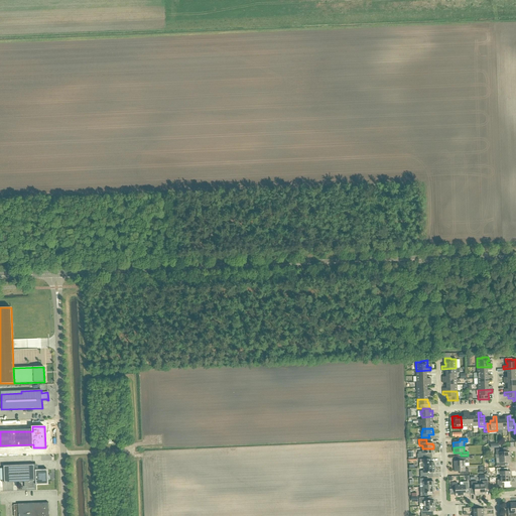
[(422,452),(418,452),(418,455),(417,455),(417,458),(427,458),(426,454),(433,454),(433,452),(433,448),(422,448),(422,452)]
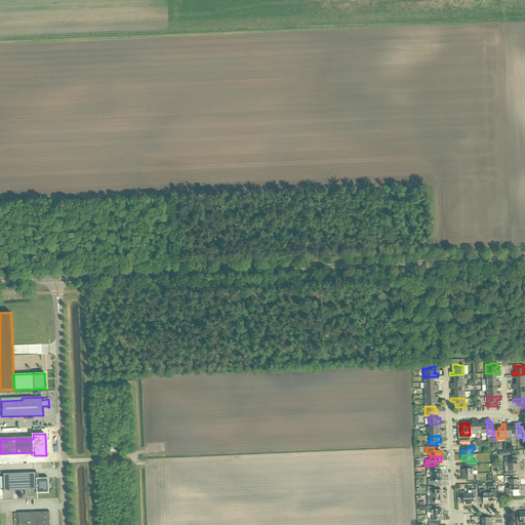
[(511,457),(505,457),(505,463),(508,462),(508,466),(519,466),(519,460),(512,460),(511,457)]
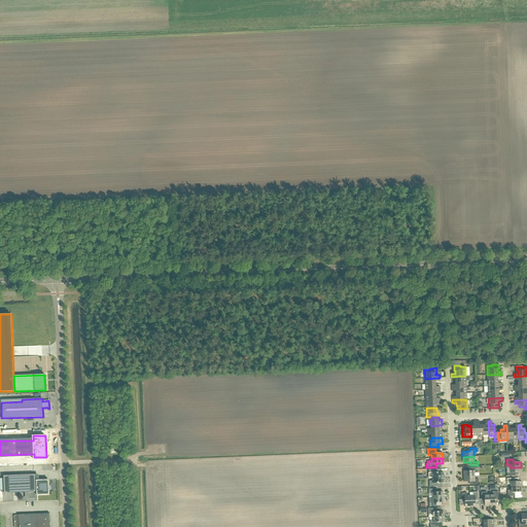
[(470,470),(463,471),(464,477),(475,476),(475,473),(478,472),(478,467),(470,467),(470,470)]
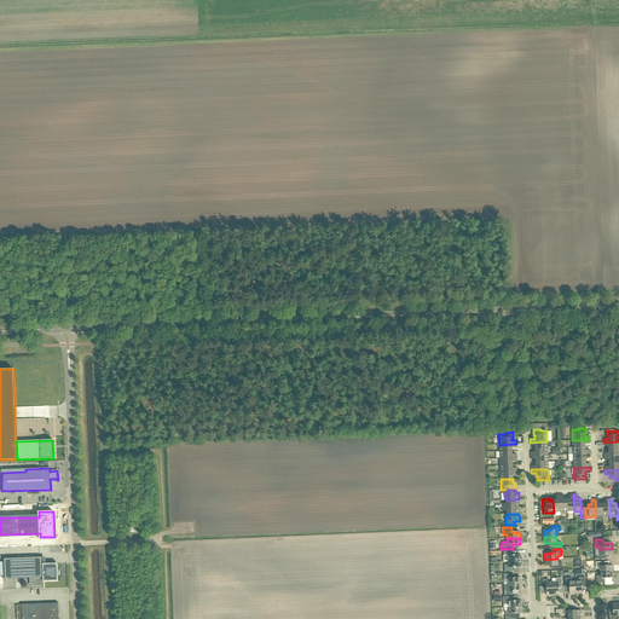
[(599,549),(599,555),(595,556),(595,560),(603,559),(603,555),(612,555),(612,549),(599,549)]
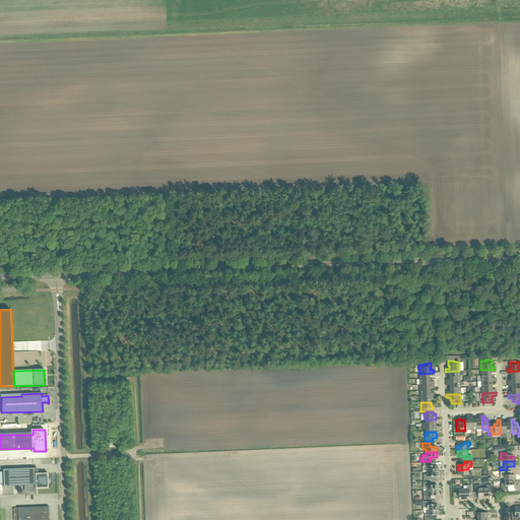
[(435,462),(423,463),(424,471),(427,471),(438,471),(438,467),(437,467),(437,466),(435,466),(435,462)]
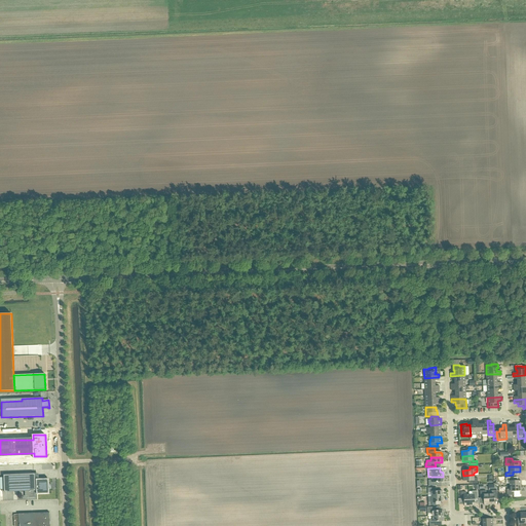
[(37,494),(48,493),(48,479),(35,480),(35,474),(4,475),(4,492),(37,491),(37,494)]
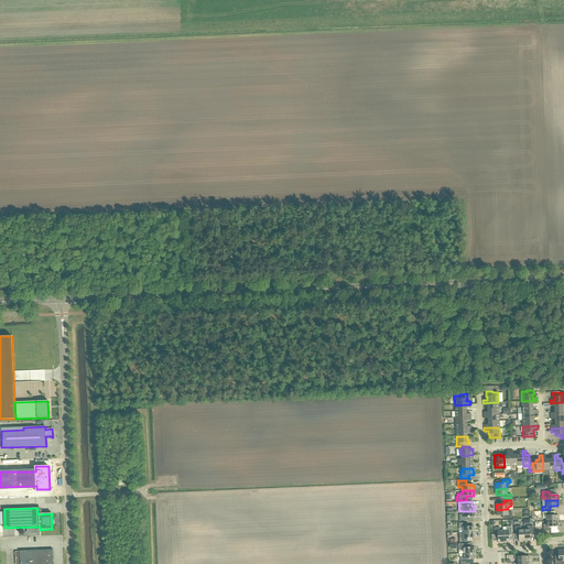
[(508,509),(497,510),(497,516),(505,516),(505,519),(512,519),(511,512),(508,512),(508,509)]
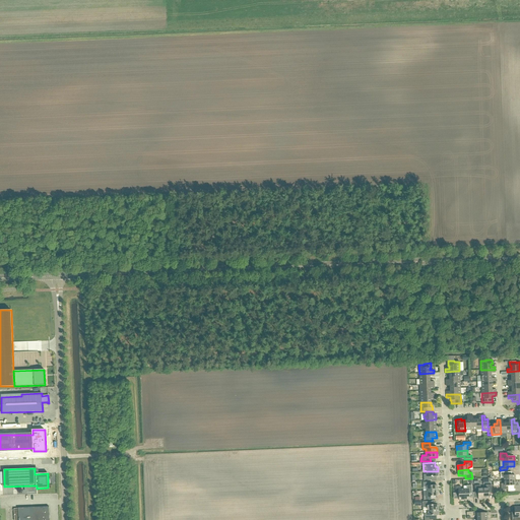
[(427,471),(427,474),(424,474),(424,480),(431,480),(431,476),(438,476),(438,474),(438,471),(427,471)]
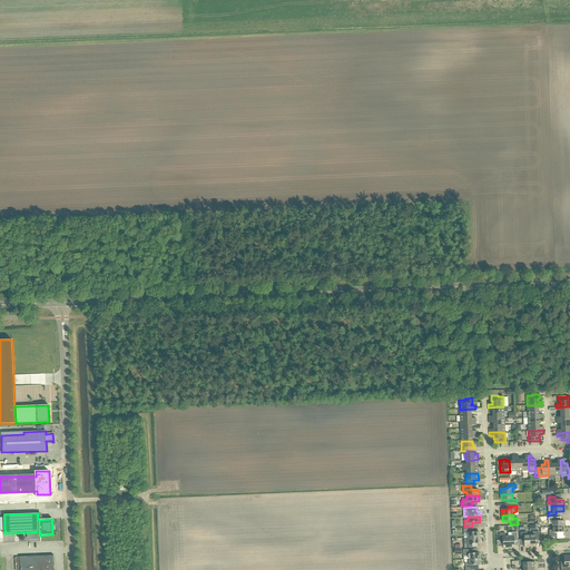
[(556,518),(548,518),(549,524),(552,524),(552,527),(564,527),(563,521),(557,521),(556,518)]
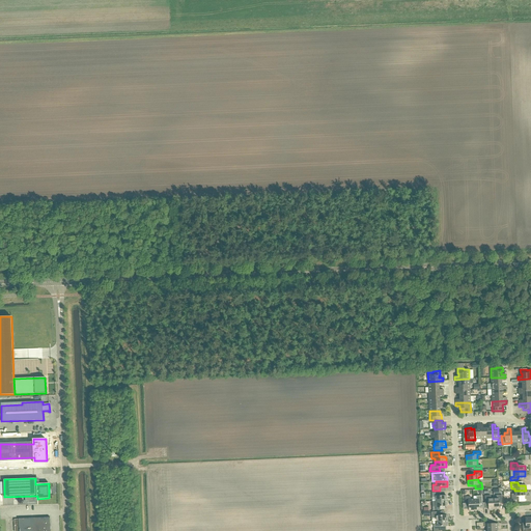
[(514,494),(511,494),(511,500),(523,500),(523,496),(526,496),(526,491),(514,491),(514,494)]
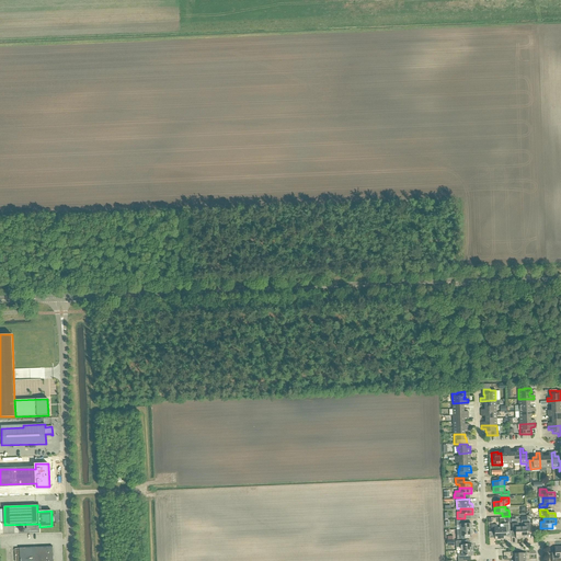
[(464,521),(456,521),(457,530),(472,529),(472,525),(471,525),(471,524),(465,524),(464,521)]
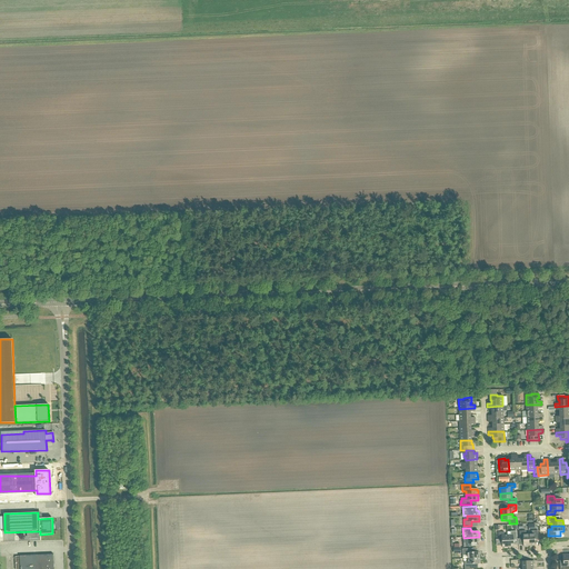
[(529,535),(529,546),(535,546),(535,538),(538,538),(538,530),(531,531),(531,535),(529,535)]
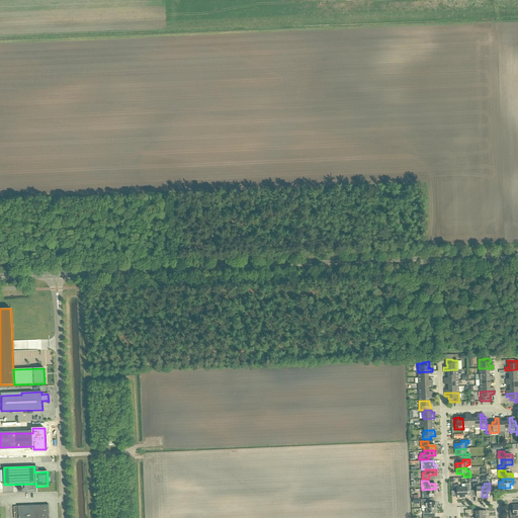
[(466,484),(467,487),(461,488),(462,498),(467,498),(467,491),(470,491),(470,484),(466,484)]
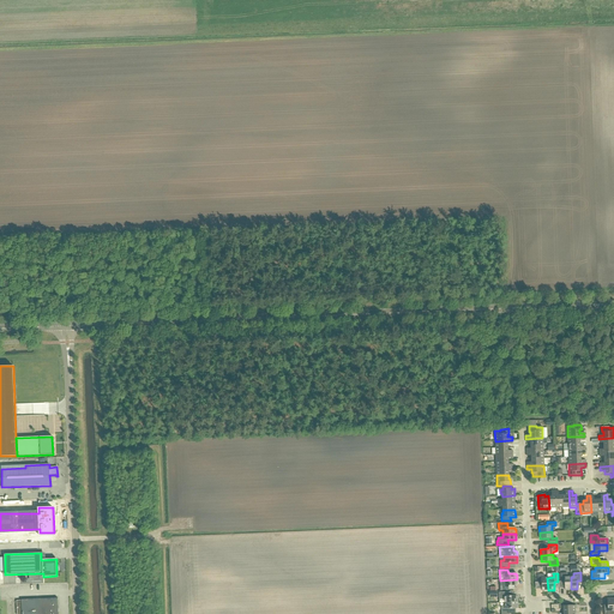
[(571,589),(571,577),(567,577),(567,573),(560,573),(560,582),(564,582),(565,590),(571,589)]
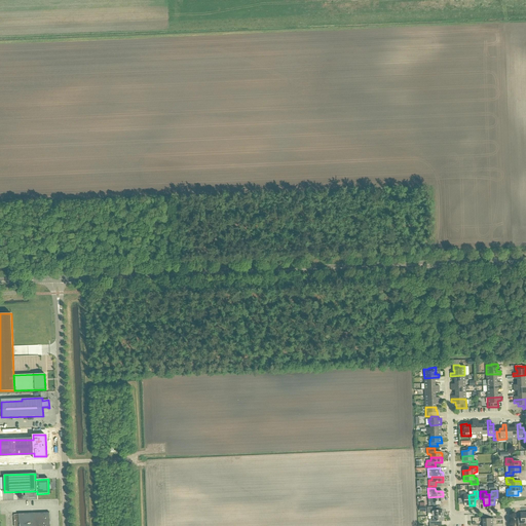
[(465,492),(460,492),(460,499),(463,499),(464,505),(470,505),(468,495),(466,495),(465,492)]
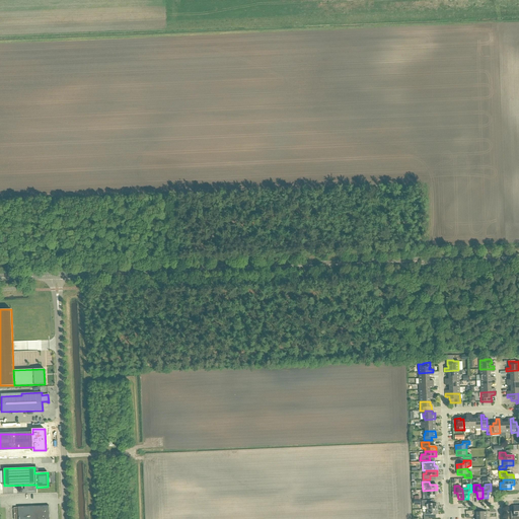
[(423,491),(423,499),(435,499),(434,495),(437,495),(436,493),(437,493),(437,490),(423,491)]
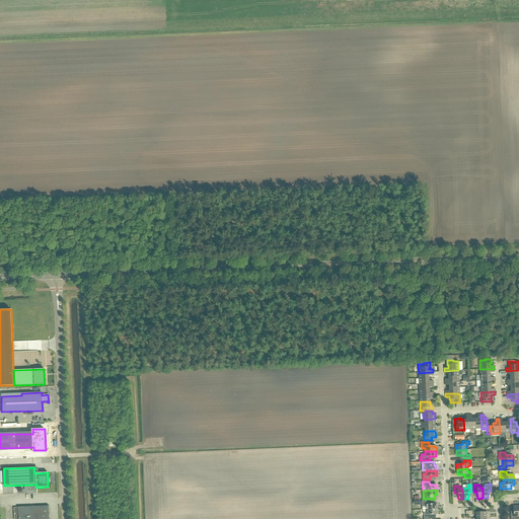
[(430,501),(422,501),(422,507),(427,507),(427,510),(438,509),(438,506),(437,506),(437,504),(430,504),(430,501)]
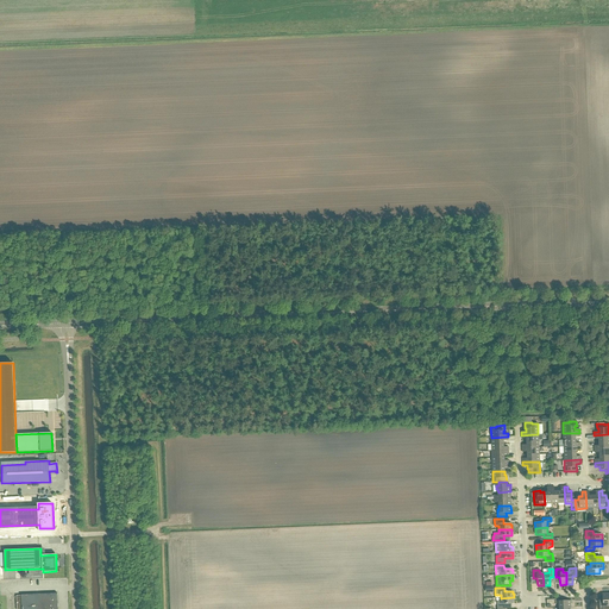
[(57,608),(57,594),(22,595),(22,596),(22,608),(57,608)]
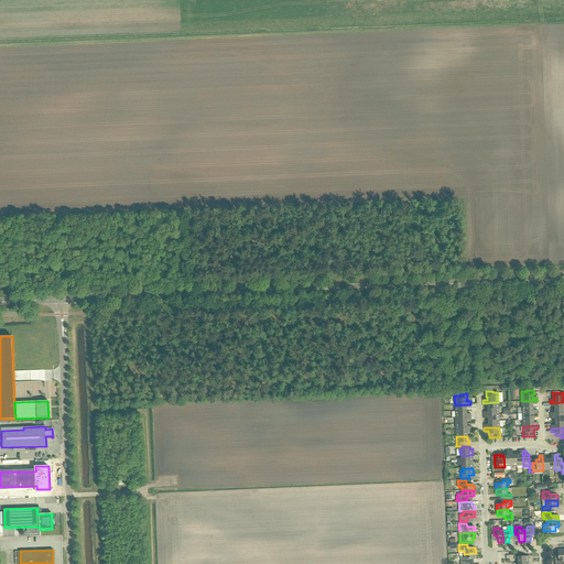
[(563,563),(563,562),(563,550),(557,550),(557,557),(554,557),(554,563),(563,563)]
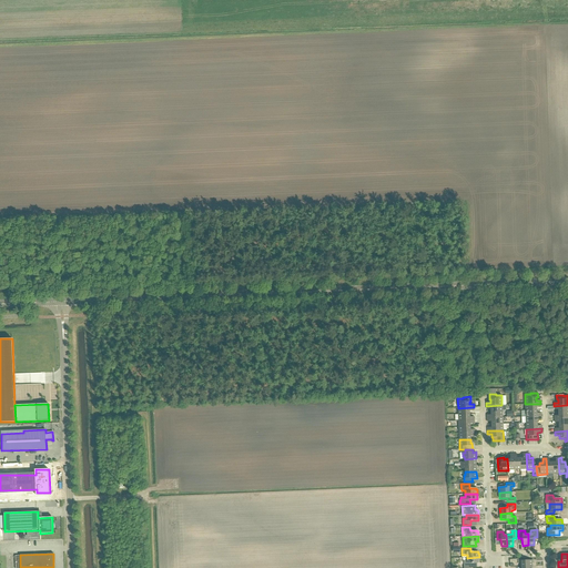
[(479,560),(479,557),(467,558),(467,560),(464,561),(463,567),(472,567),(472,564),(478,563),(478,561),(479,560)]
